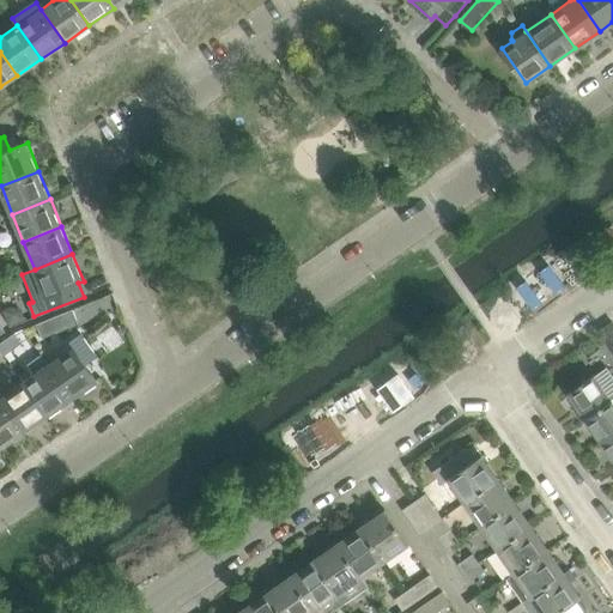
[(14,305),(0,311),(0,313),(10,326),(20,322),(14,305)]
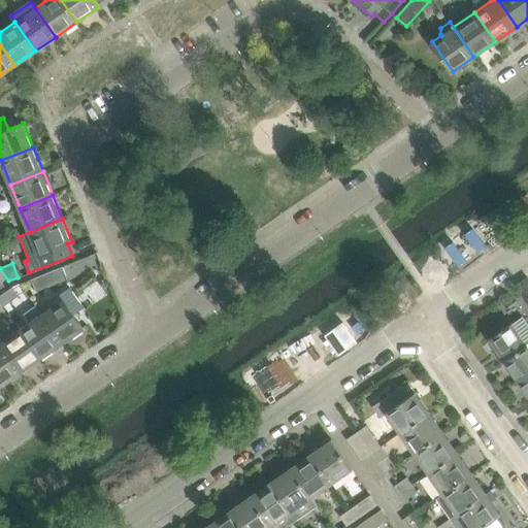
[(36,291),(68,278),(63,266),(31,279),(36,291)]
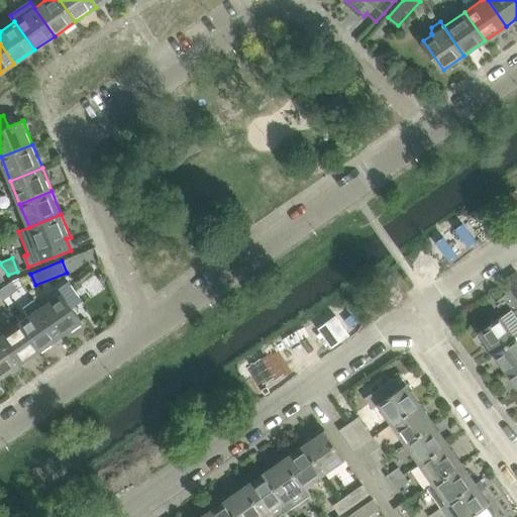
[(0,289),(0,293),(4,299),(18,289),(12,281),(0,289)]
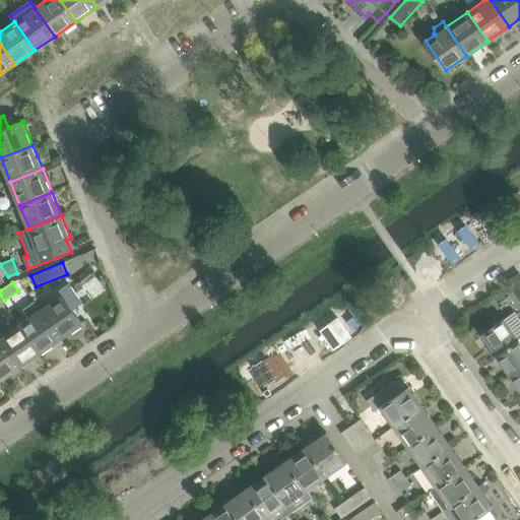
[(41,309),(63,341),(64,341),(61,338),(82,323),(62,294),(41,309)]
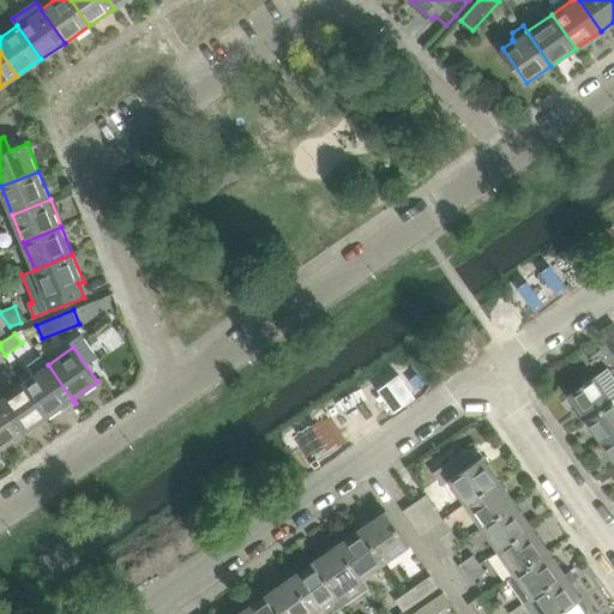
[(74,403),(48,365),(41,354),(26,365),(34,375),(24,383),(47,416),(61,407),(64,411),(74,403)]
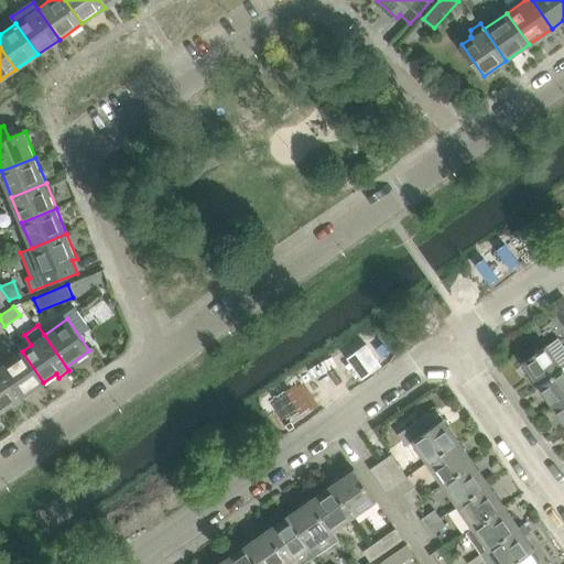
[(563,348),(557,339),(522,362),(539,386),(563,367),(563,348)]
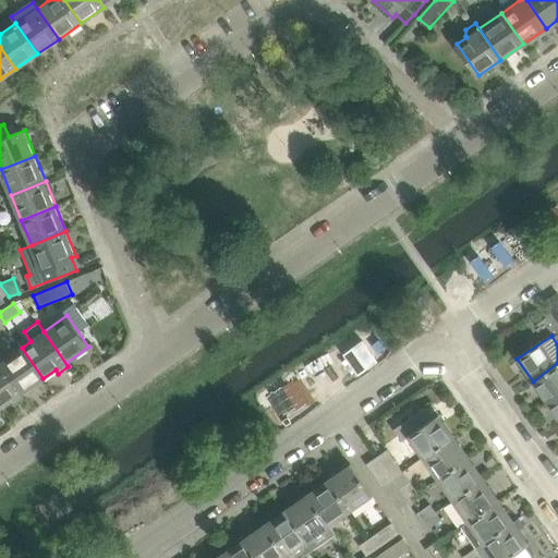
[(21,395),(43,378),(22,348),(0,362),(0,364),(23,398),(24,398),(21,395)]
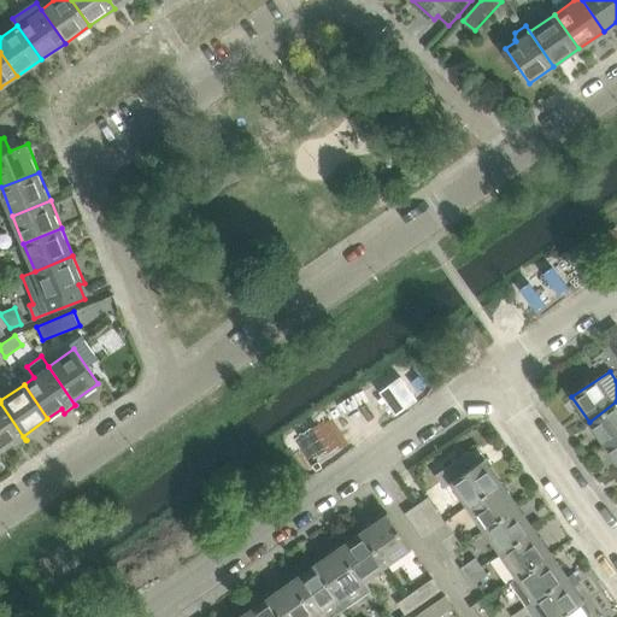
[(616,438),(616,401),(589,422),(605,446),(616,438)]
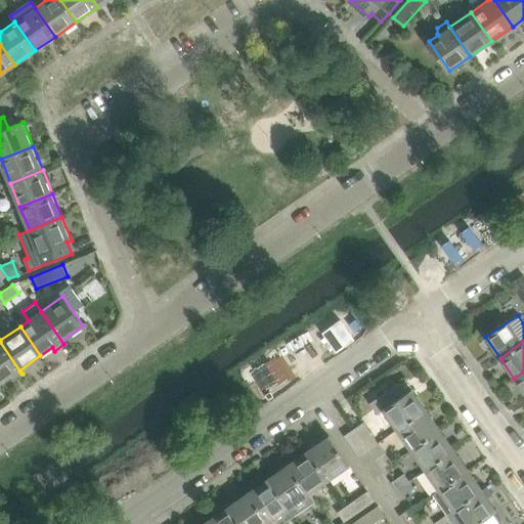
[(12,381),(22,374),(0,342),(0,384),(10,377),(12,381)]
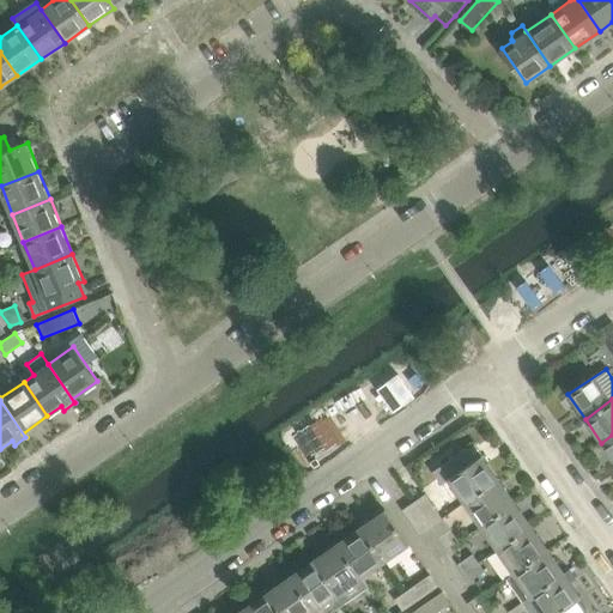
[(612,435),(601,443),(612,459),(612,435)]
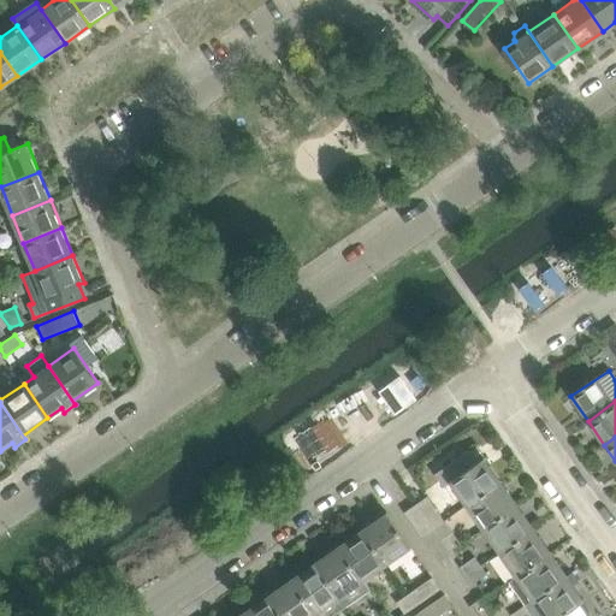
[(486,456),(484,458),(475,446),(436,473),(445,486),(450,483),(467,507),(503,481),(486,456)]
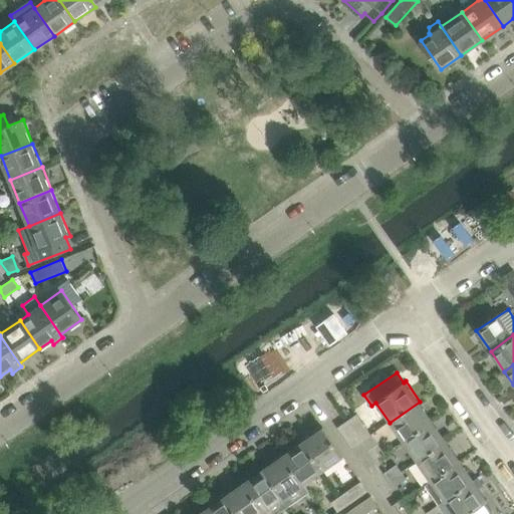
[(403,442),(433,421),(420,402),(390,423),(403,442)]
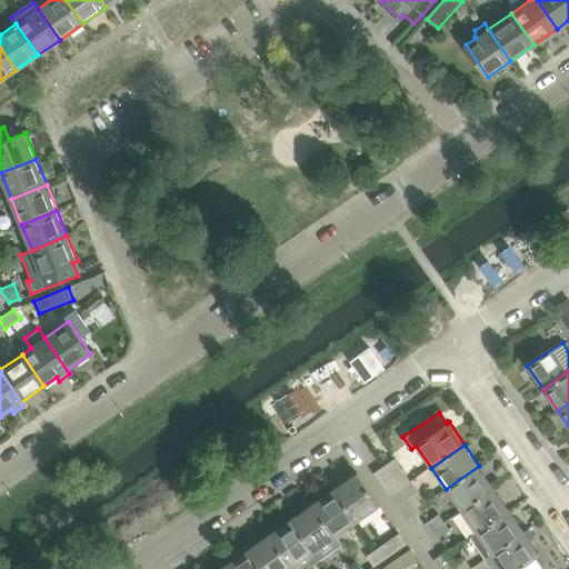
[(400,489),(411,481),(395,458),(385,466),(400,489)]
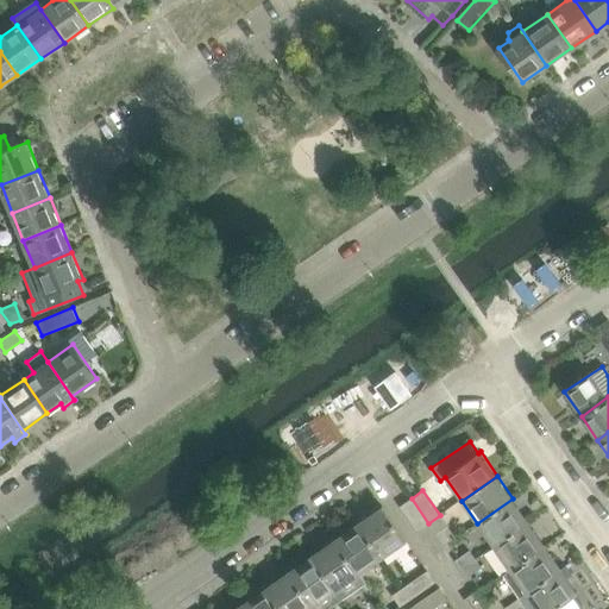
[(418,531),(428,523),(412,498),(400,506),(418,531)]
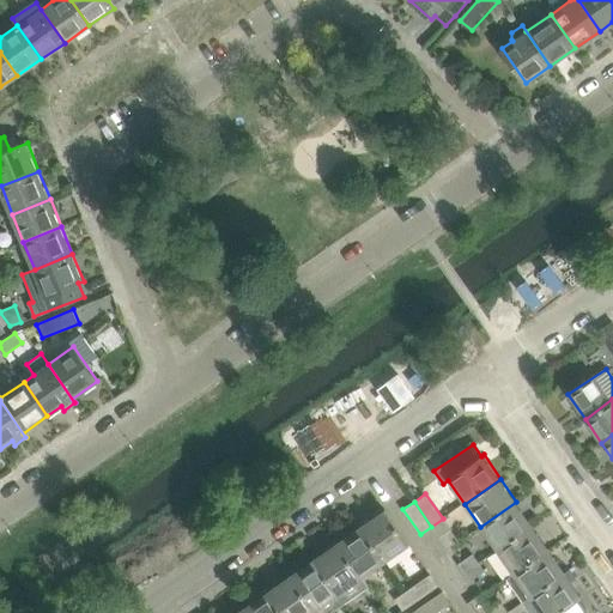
[(497,551),(533,526),(516,502),(480,527),(497,551)]
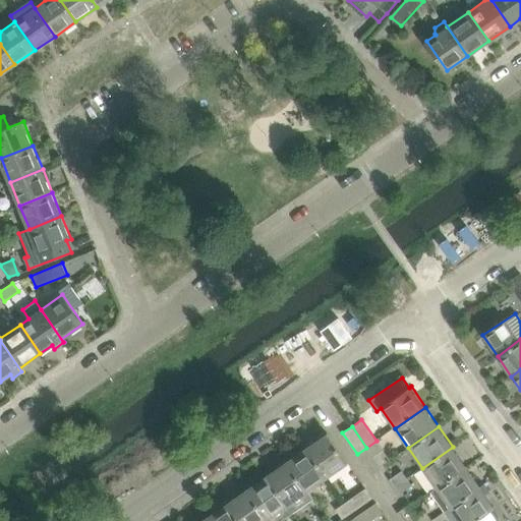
[(306,447),(328,477),(349,462),(328,432),(306,447)]
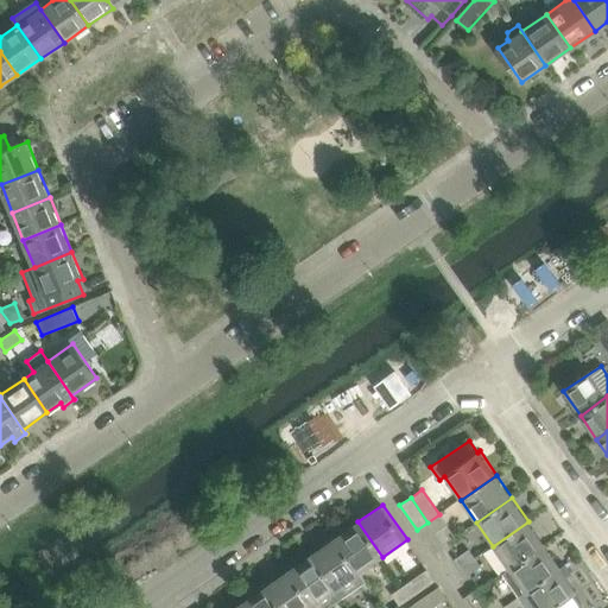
[(428,523),(436,533),(448,526),(439,514),(428,523)]
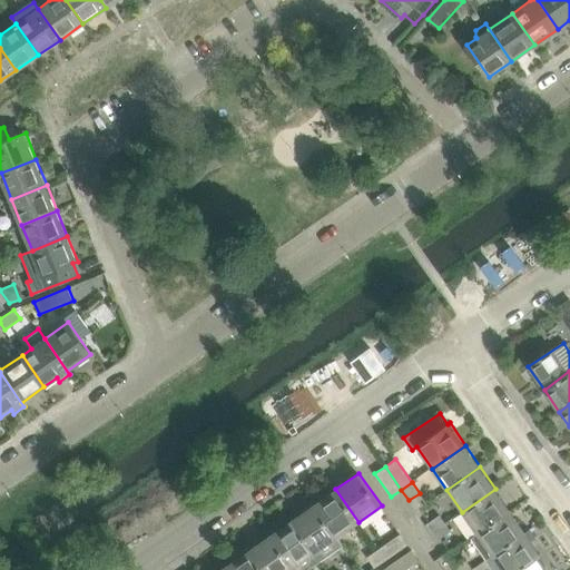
[(337,537),(359,522),(335,489),(314,504),(337,537)]
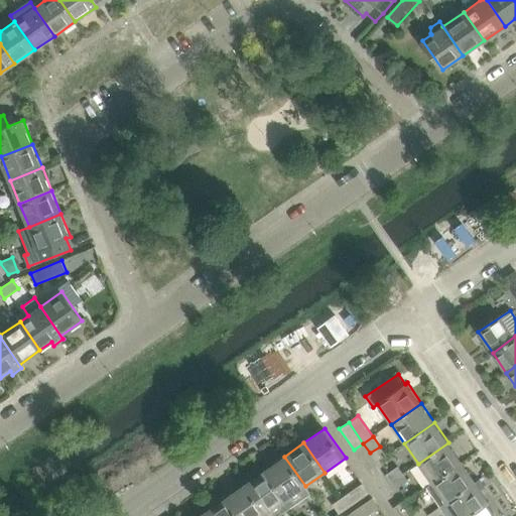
[(431,483),(462,462),(448,442),(418,464),(431,483)]
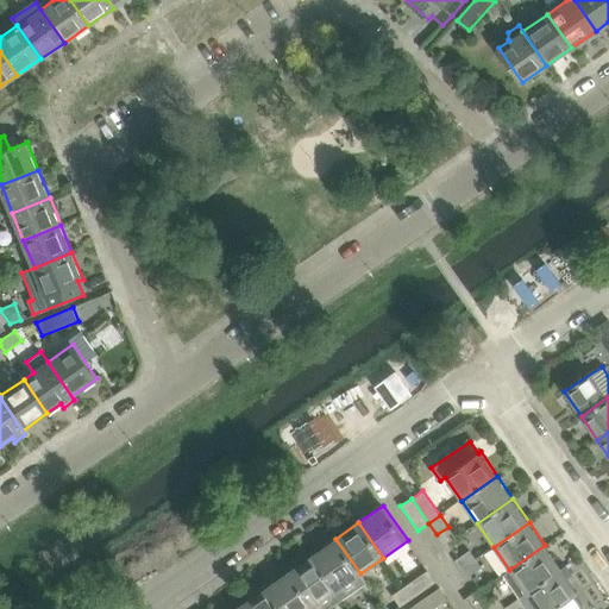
[(446,548),(437,534),(428,523),(418,531),(435,556),(446,548)]
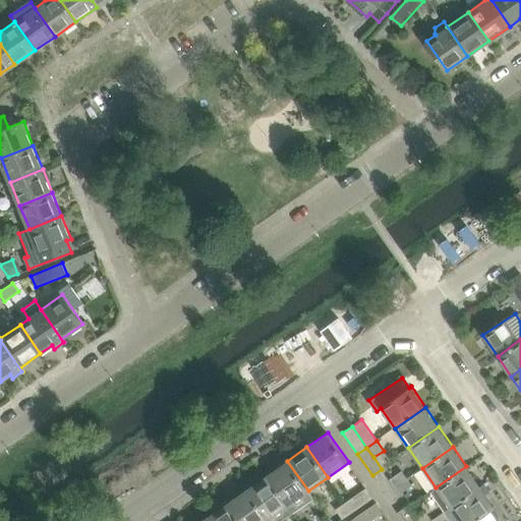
[(307,491),(308,490),(287,461),(267,474),(293,513),(312,499),(307,491)]
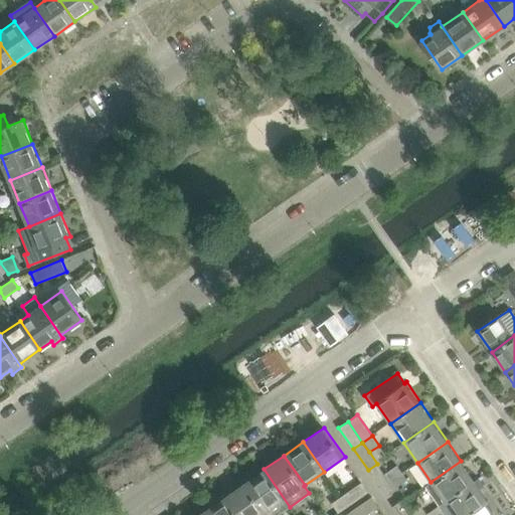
[(445,502),(475,481),(461,461),(431,482),(445,502)]
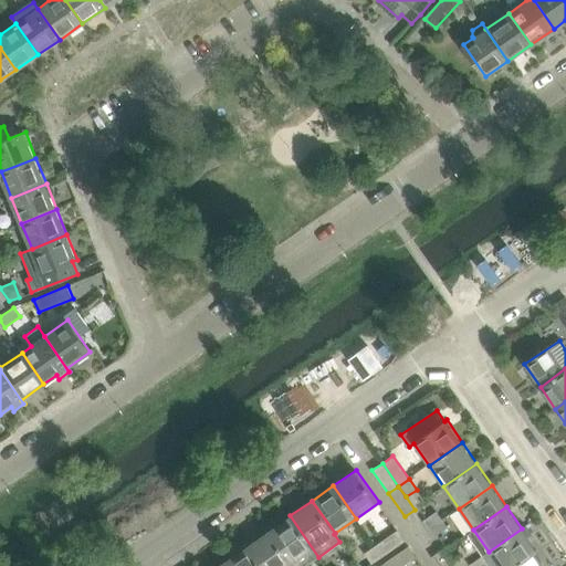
[(428,530),(442,520),(437,512),(422,522),(428,530)]
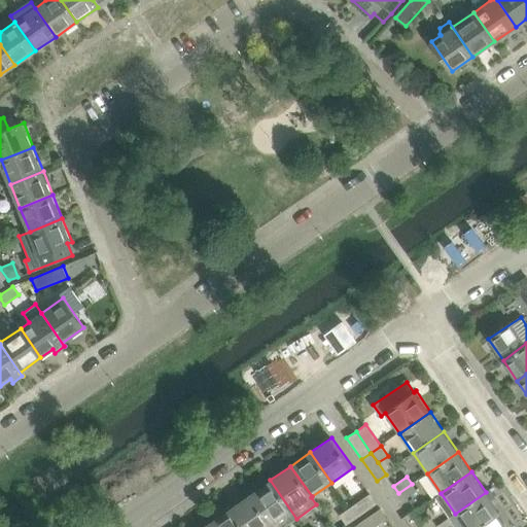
[(272,526),(284,526),(296,519),(270,480),(249,494),(272,526)]
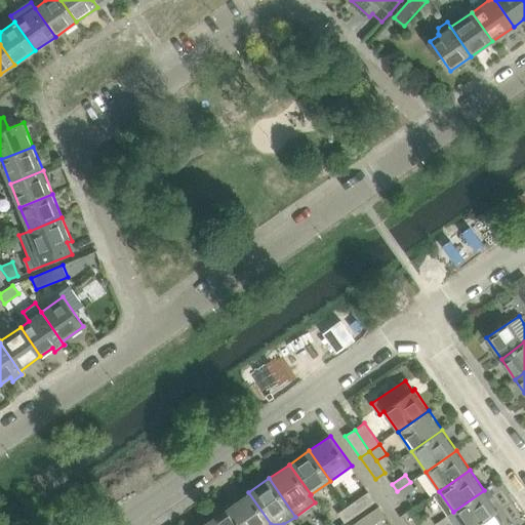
[(410,482),(397,491),(402,498),(415,489),(410,482)]
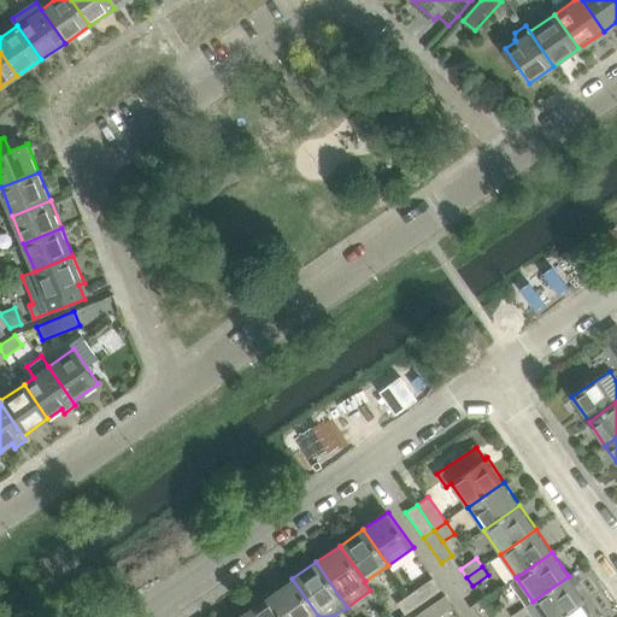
[(569,576),(533,601),(544,616),(563,616),(587,601),(569,576)]
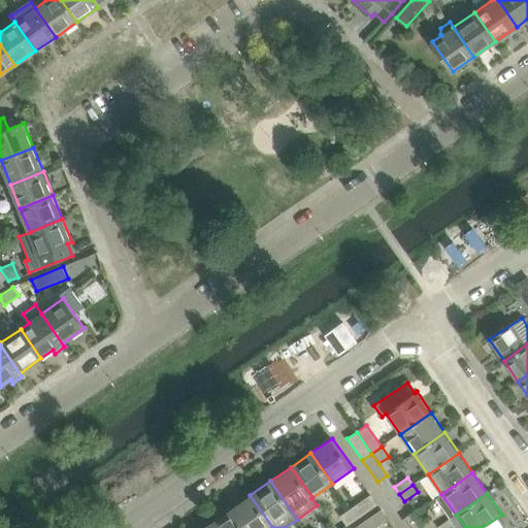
[(350,508),(357,519),(378,504),(371,494),(350,508)]
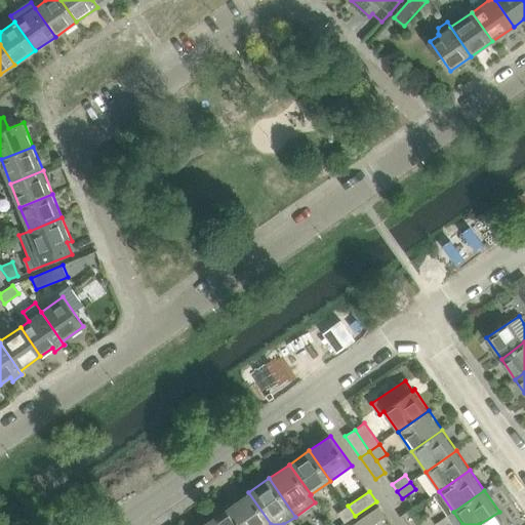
[(269,524),(271,524),(248,492),(228,507),(240,524),(266,524),(269,523),(269,524)]
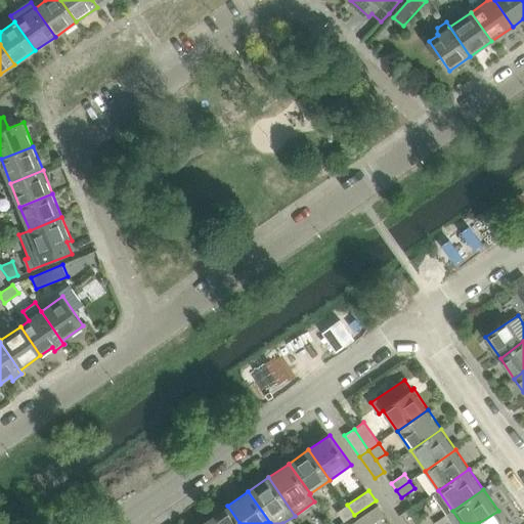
[(345,522),(354,515),(347,505),(338,512),(345,522)]
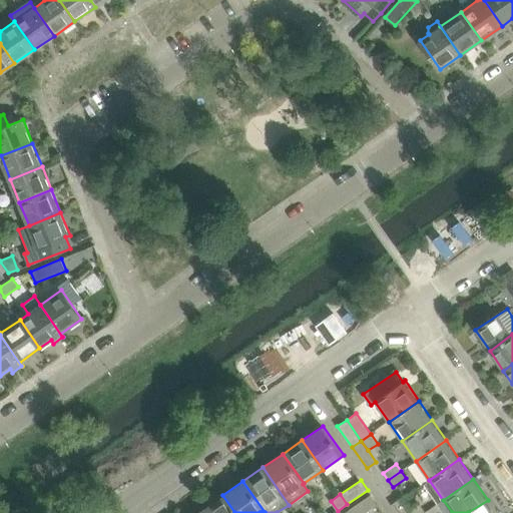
[(351,509),(353,512),(365,512),(378,504),(371,494),(351,509)]
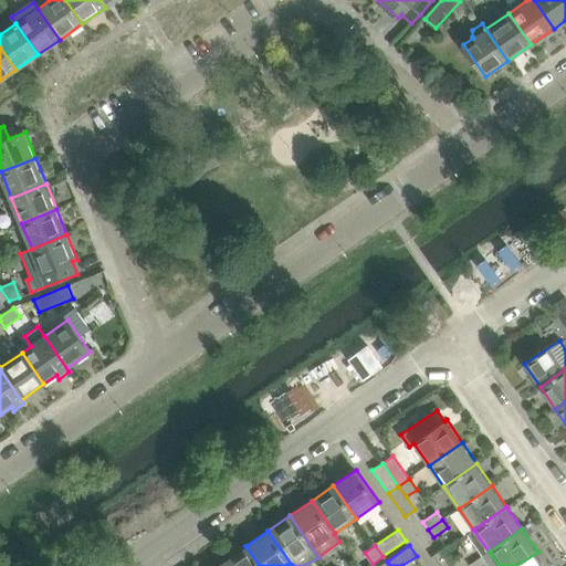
[(228,565),(259,565),(245,546),(224,562),(228,565)]
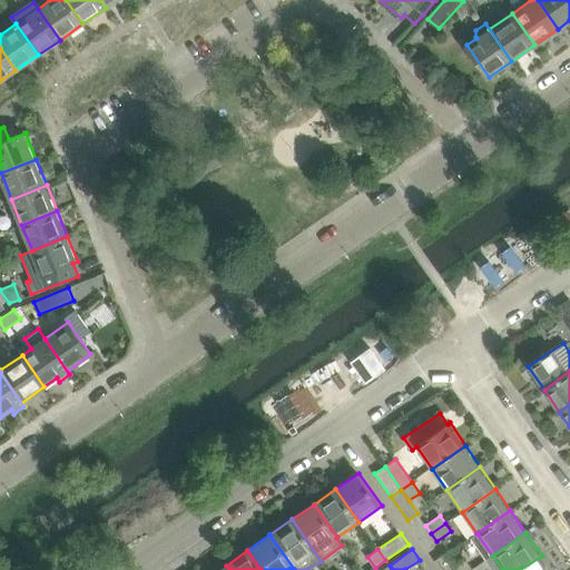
[(457,569),(454,566),(445,553),(435,561),(441,569),(457,569)]
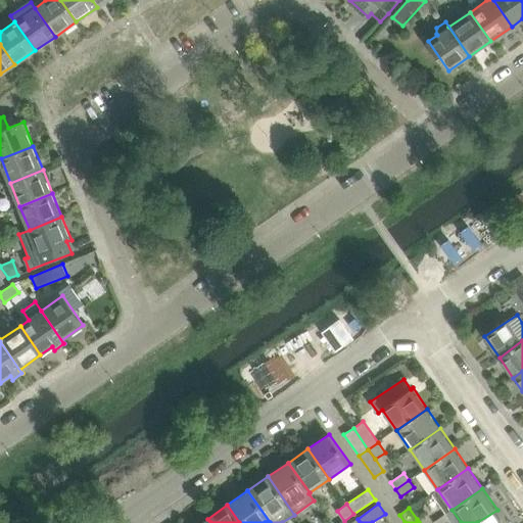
[(419,522),(432,522),(434,522),(427,513),(417,519),(419,522)]
